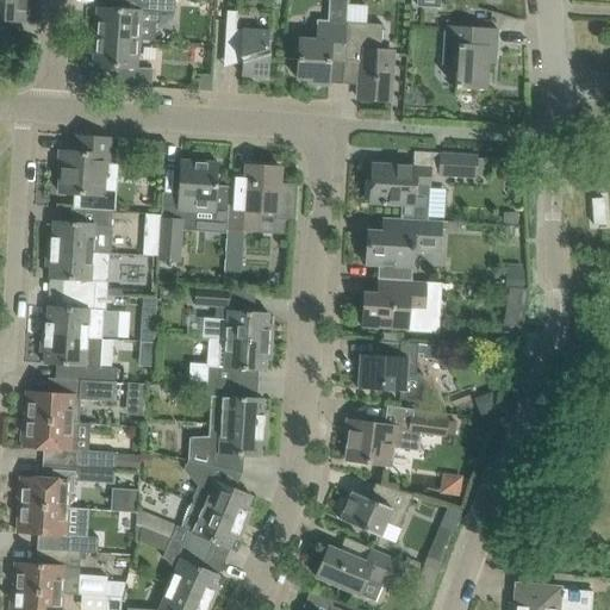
[(0,0),(0,22),(25,23),(26,0),(0,0)]
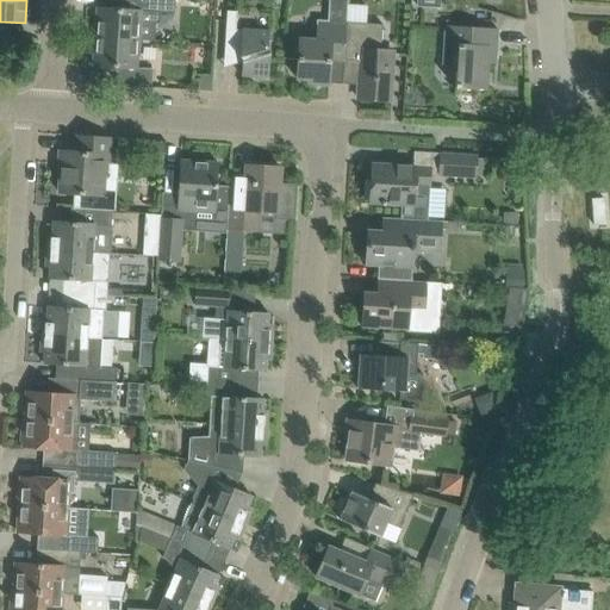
[(93,20),(92,37),(139,39),(139,38),(154,39),(155,23),(157,19),(159,13),(174,13),(174,0),(148,0),(148,11),(141,11),(97,8),(95,20),(93,20)]
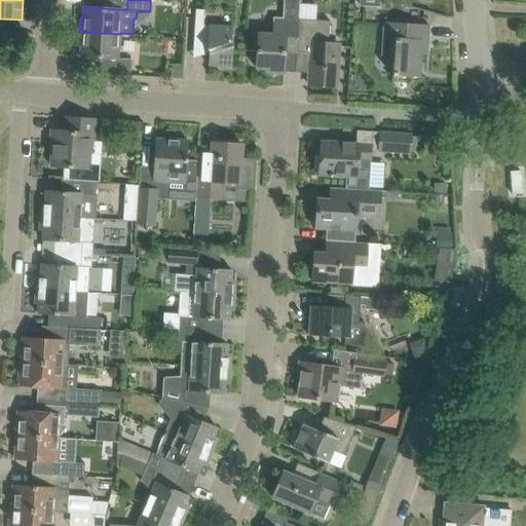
[(298,27),(299,19),(300,2),(299,0),(284,0),(283,17),(274,17),(273,35),(258,34),(256,68),(266,69),(265,72),(283,73),(285,45),(296,46),(297,46),(298,27)]
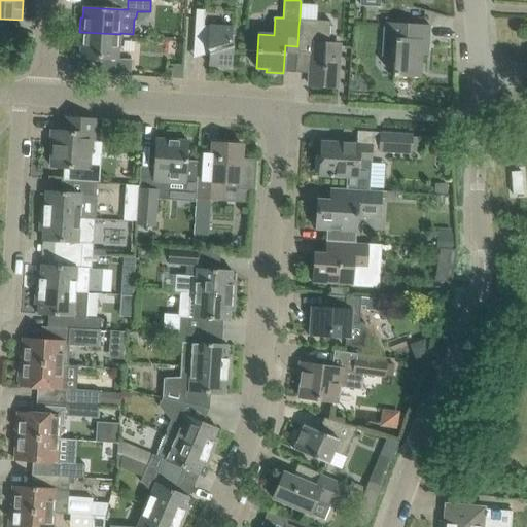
[(379,1),(375,0),(358,0),(358,8),(379,9),(379,1)]
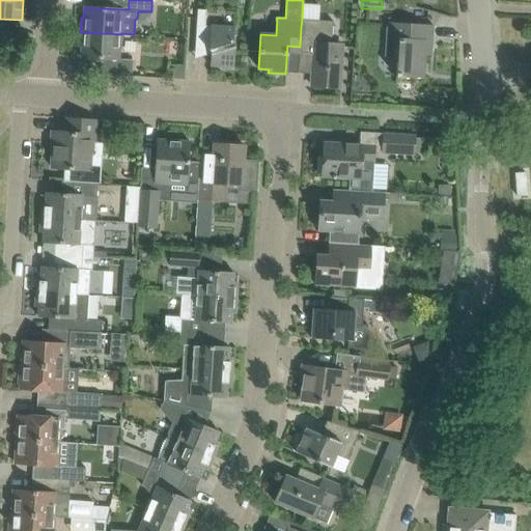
[(319,3),(303,2),(302,19),(301,27),(300,47),(299,47),(299,52),(314,53),(312,86),(339,88),(341,45),(332,44),(333,21),(319,20),(319,3)]
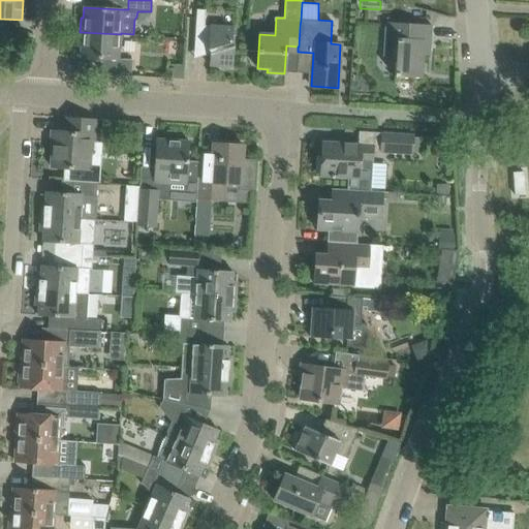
[(207,10),(196,9),(195,25),(206,26),(207,10)]
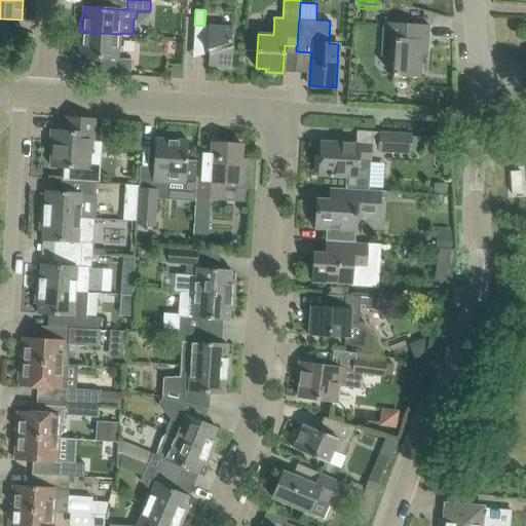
[(383,23),(381,51),(393,52),(392,76),(419,77),(421,54),(427,55),(428,25),(383,23)]
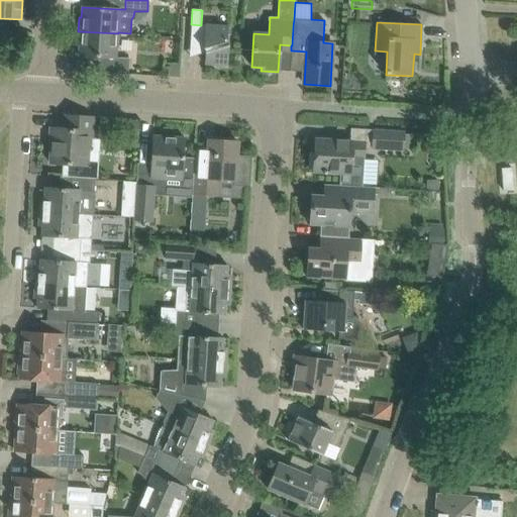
[(228,26),(205,25),(203,48),(204,48),(205,53),(204,64),(227,66),(229,44),(227,42),(228,26)]
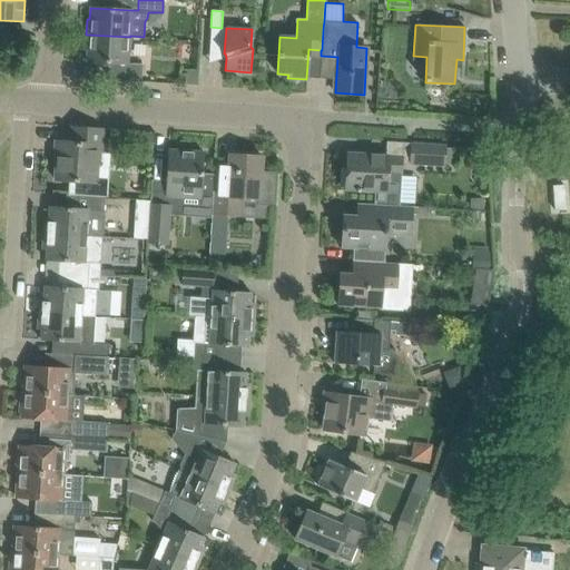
[(130,37),(86,35),(85,50),(87,50),(87,61),(109,62),(108,80),(140,82),(141,64),(128,64),(130,37)]
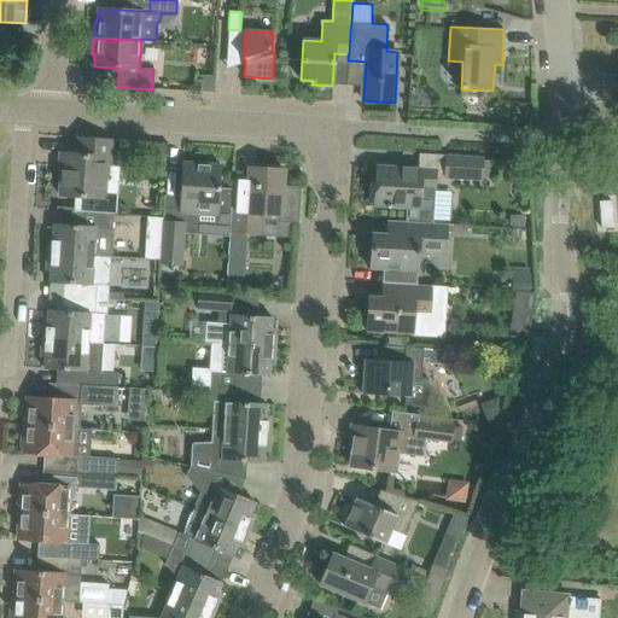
[(203,92),(213,92),(214,77),(203,76),(203,92)]
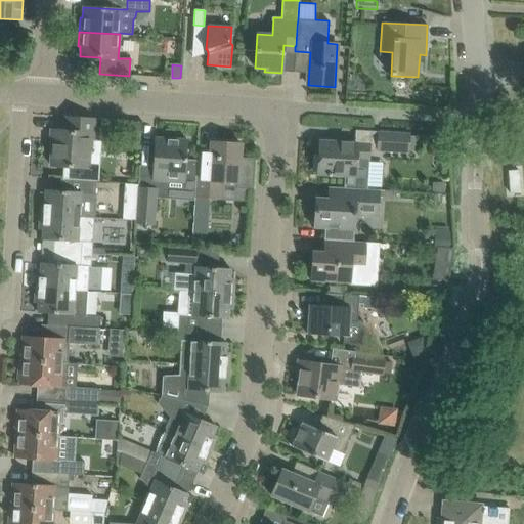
[(63,167),(62,179),(96,181),(99,181),(102,140),(92,139),(93,119),(67,118),(66,131),(55,130),(55,140),(52,140),(51,166),(63,167)]
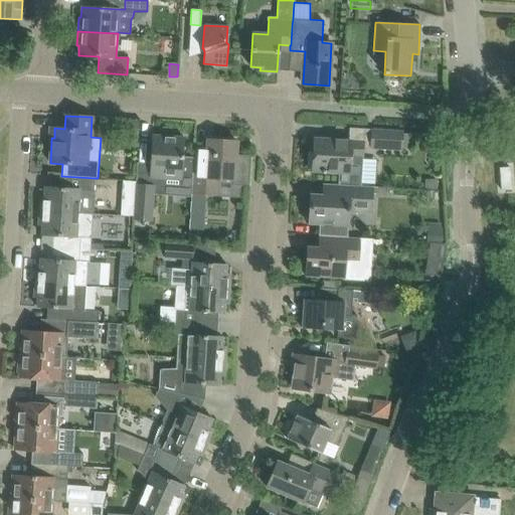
[(130,133),(138,134),(138,120),(126,120),(125,127),(130,133)]
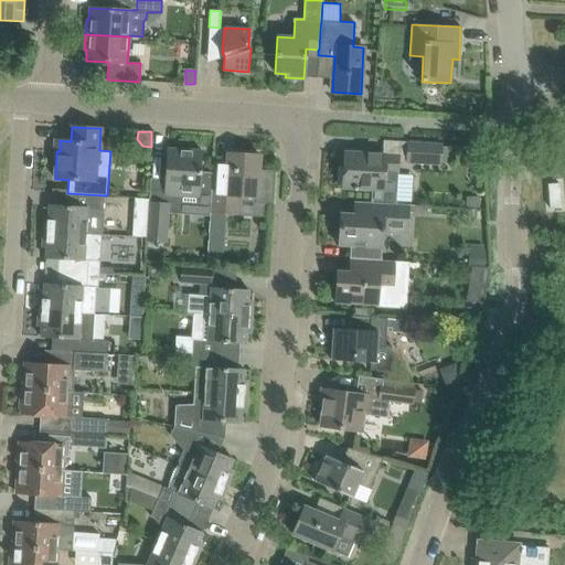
[(441,146),(408,144),(407,161),(439,163),(440,162),(440,147),(441,146)]
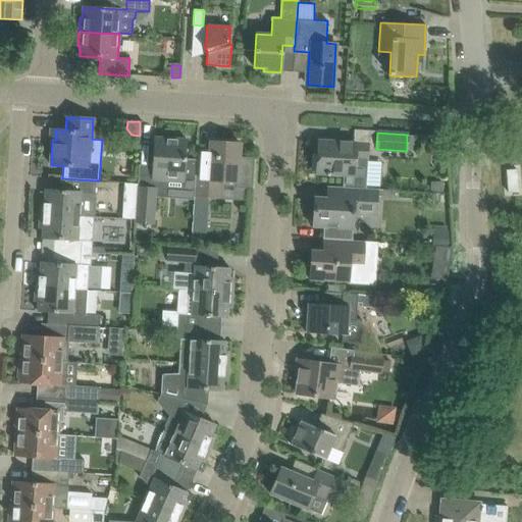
[(187,140),(154,138),(151,179),(181,181),(183,185),(186,188),(195,188),(196,169),(197,160),(186,159),(187,140)]
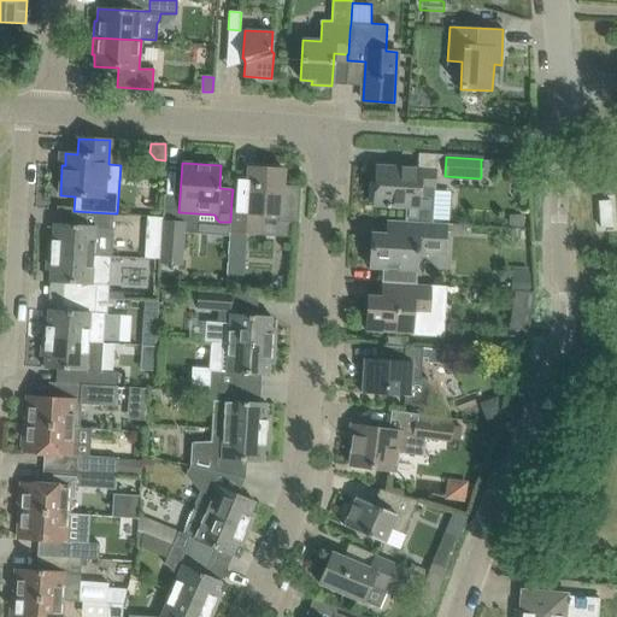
[(298,223),(300,187),(282,186),(283,169),(250,166),(247,189),(233,189),(231,200),(230,222),(229,233),(262,234),(263,215),(278,216),(278,222),(298,223)]
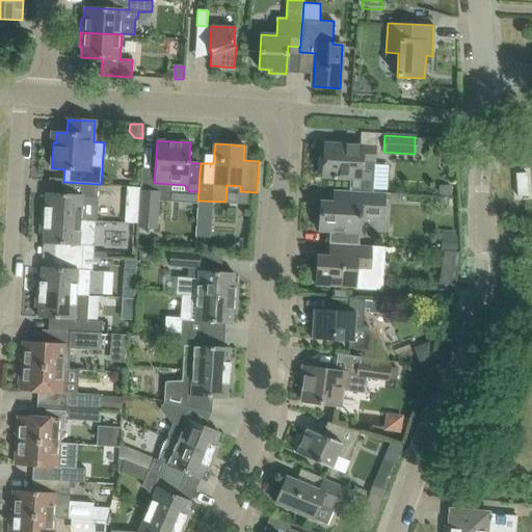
[(350,179),(349,191),(372,192),(375,147),(324,143),(323,160),(321,163),(321,171),(322,175),(322,177),(350,179)]
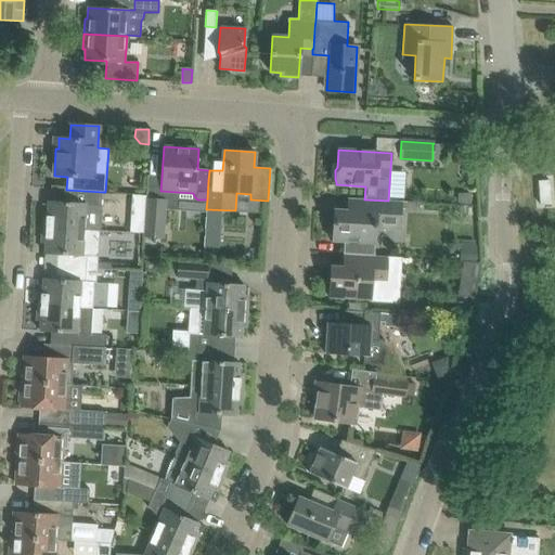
[(549,180),(538,181),(540,205),(551,204),(549,180)]
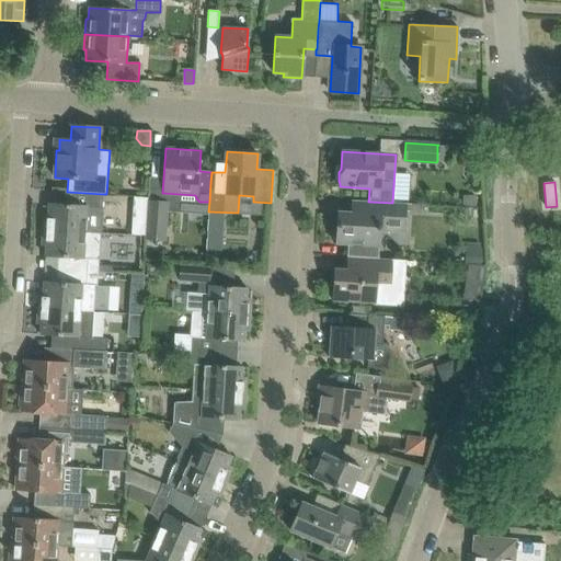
[(43,214),(42,229),(86,232),(101,233),(102,208),(103,194),(67,192),(65,192),(64,204),(49,204),(48,214),(43,214)]
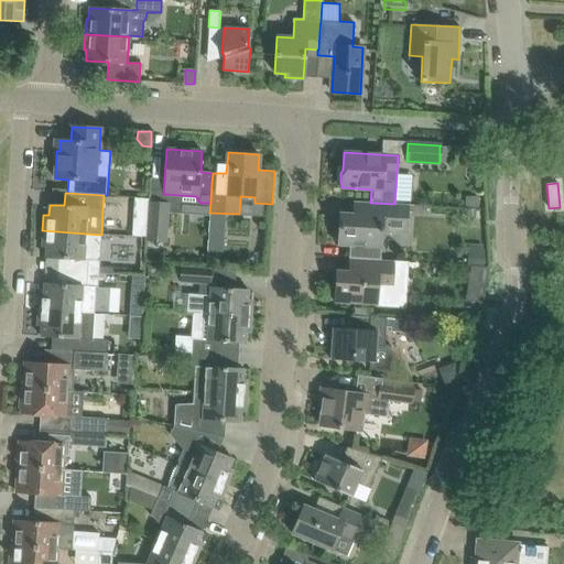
[(478,199),(464,198),(464,207),(477,208),(478,199)]
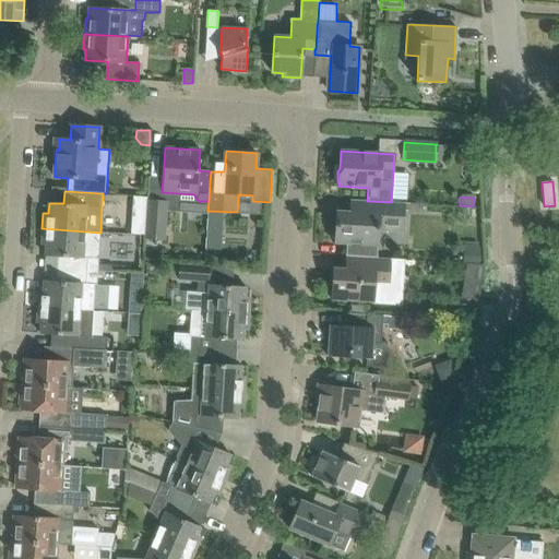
[(166,201),(149,200),(146,226),(146,236),(145,239),(164,240),(166,201)]
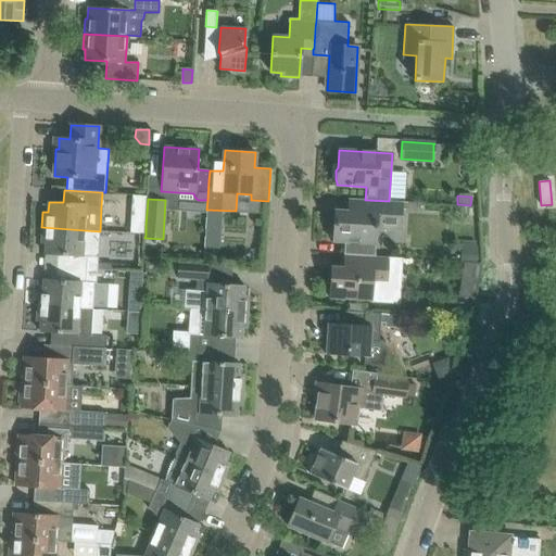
[(333,241),(346,241),(345,255),(350,255),(375,256),(377,228),(389,229),(389,224),(401,225),(402,210),(419,211),(420,203),(402,202),(389,201),(365,200),(364,212),(335,211),(333,241)]
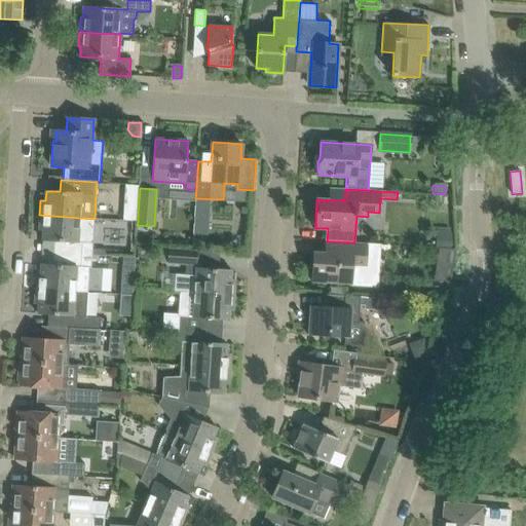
[(124,212),(124,221),(137,222),(138,222),(138,213),(124,212)]
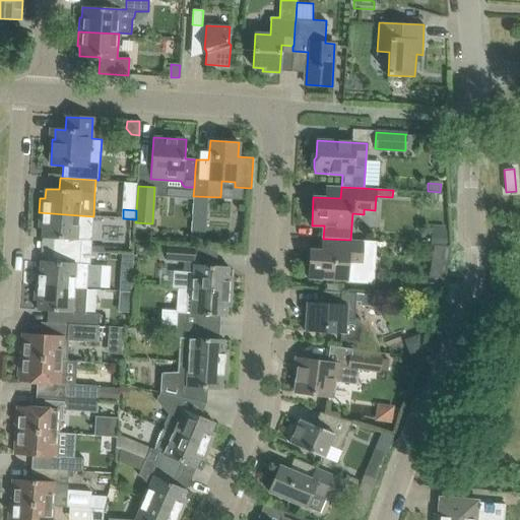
[(208,211),(192,210),(191,234),(206,235),(208,211)]
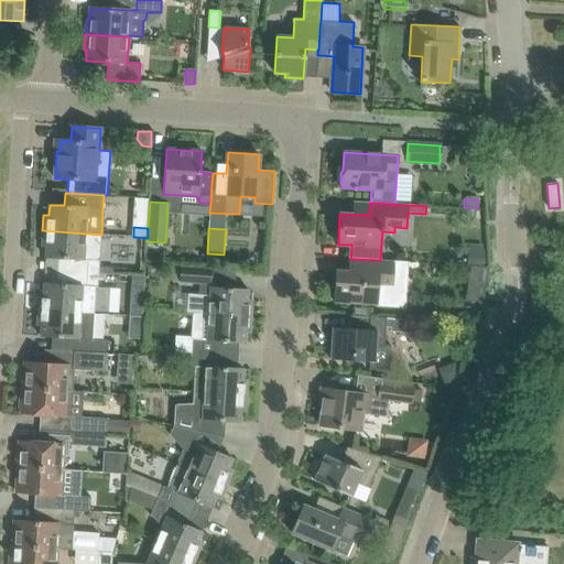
[(86,234),(42,230),(41,247),(46,247),(45,257),(58,258),(58,271),(98,274),(99,261),(100,261),(101,235),(86,234)]
